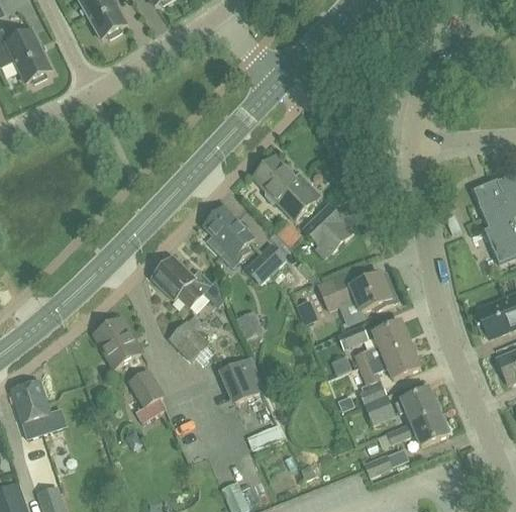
[(81,0),(79,1),(100,38),(106,34),(108,38),(121,31),(119,27),(125,24),(111,0),(81,0)]
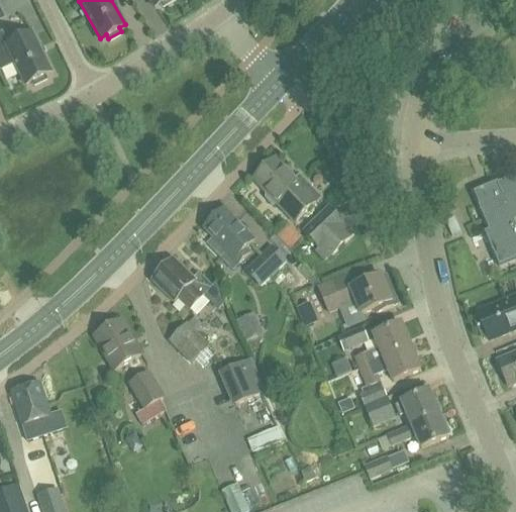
[(25,82),(31,79),(33,83),(46,77),(44,73),(50,70),(31,31),(7,43),(1,30),(0,30),(0,67),(14,60),(25,82)]
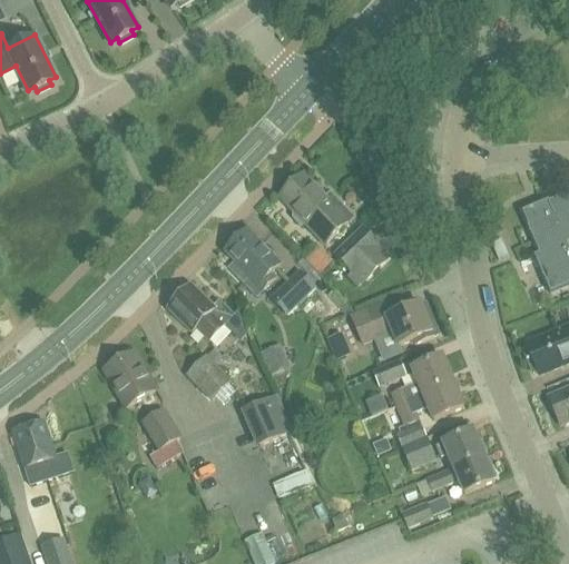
[(305,221),(312,228),(313,228),(324,240),(334,230),(337,228),(346,219),(352,214),(331,191),(326,196),(303,171),(280,194),(292,208),(291,215),(297,221),(305,221)]
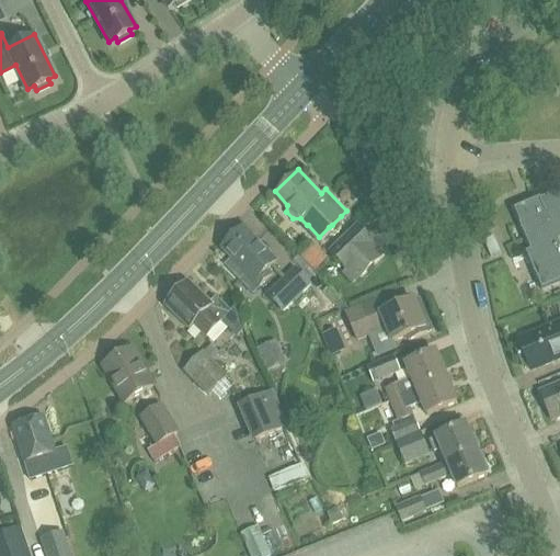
[(524,199),(511,204),(517,220),(520,219),(530,246),(529,246),(525,248),(541,286),(559,278),(559,190),(559,191),(557,186),(525,201),(524,199)]
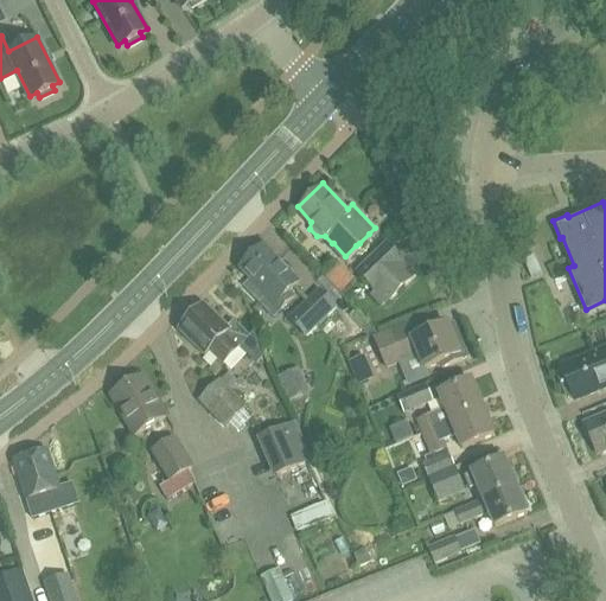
[(356,268),(374,286),(368,291),(380,302),(384,298),(387,300),(415,273),(384,240),(356,268)]
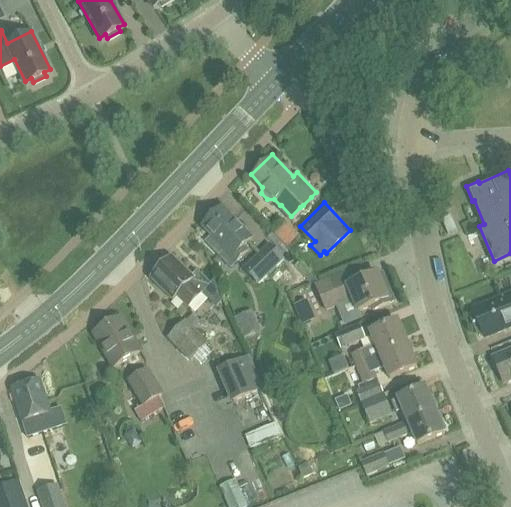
[(220,204),(202,222),(211,231),(205,237),(218,251),(222,247),(234,259),(247,246),(243,242),(250,235),(220,204)]
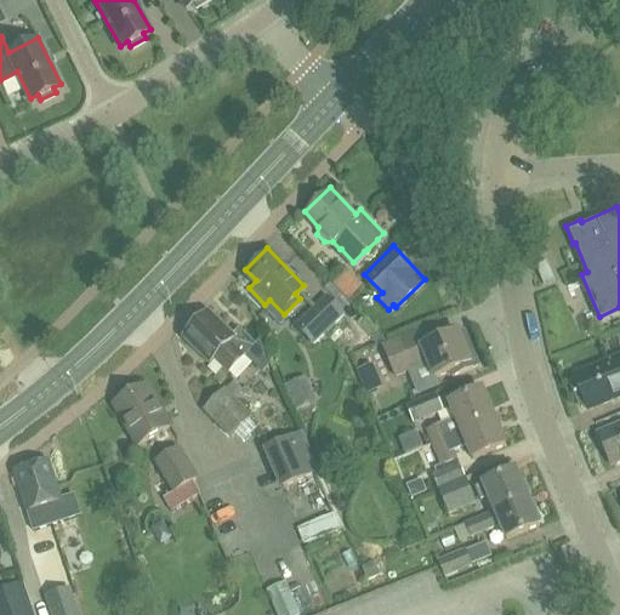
[(345,312),(324,291),(294,323),(312,342),(345,312)]
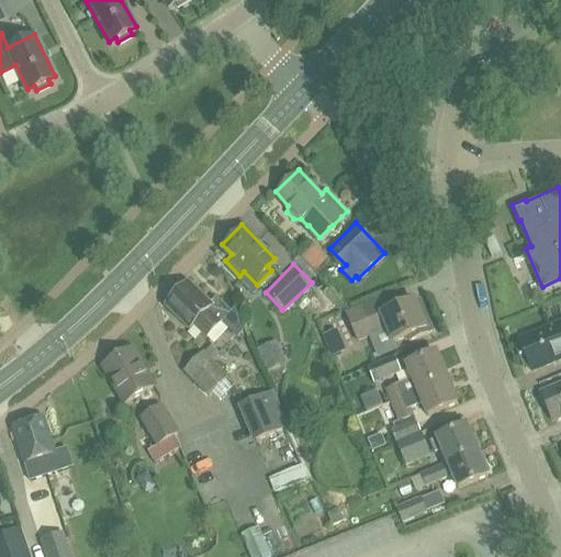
[(205,334),(221,319),(229,310),(214,294),(210,299),(188,278),(165,302),(189,325),(192,322),(205,334)]
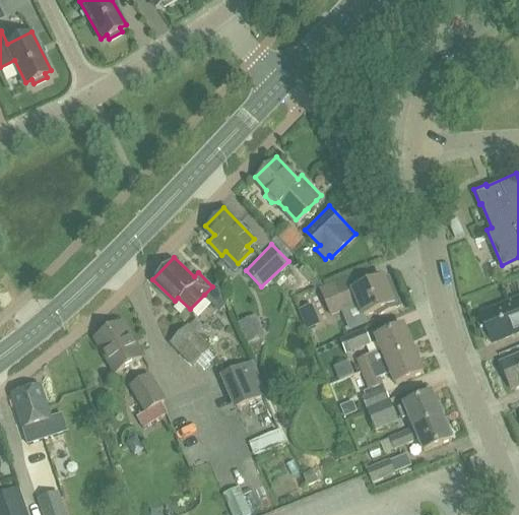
[(399,302),(388,273),(384,274),(384,273),(348,288),(344,291),(339,277),(344,275),(343,274),(319,284),(329,311),(334,310),(357,301),(362,314),(376,308),(377,310),(399,302)]
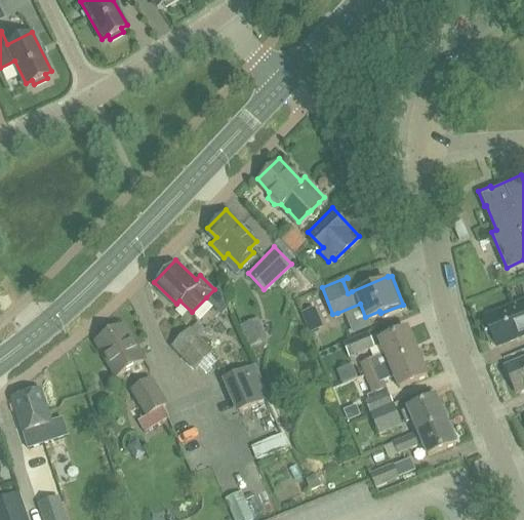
[(523,296),(485,314),(486,318),(482,320),(491,342),(495,340),(497,343),(523,331),(523,296)]
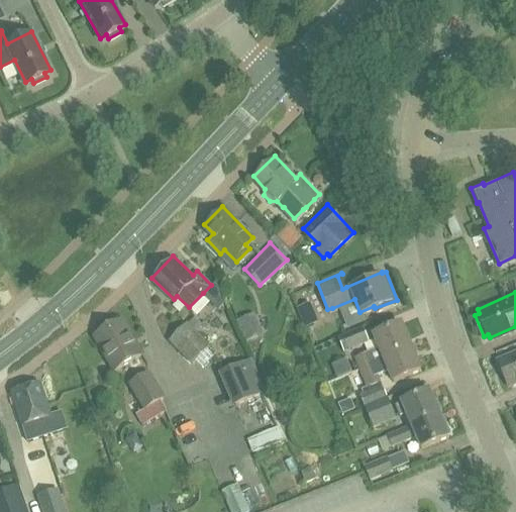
[(247,312),(237,317),(245,336),(255,332),(247,312)]
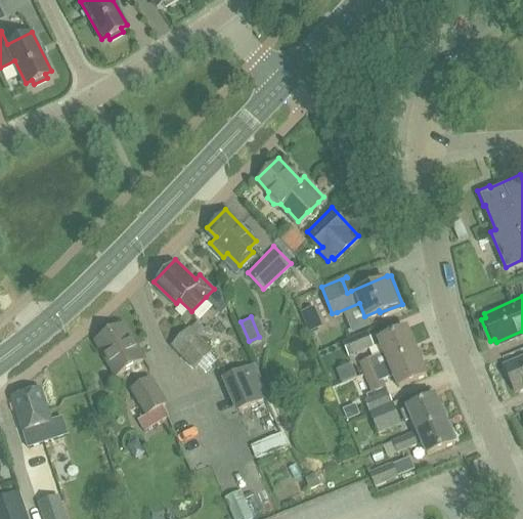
[(117,373),(144,356),(123,321),(95,338),(117,373)]
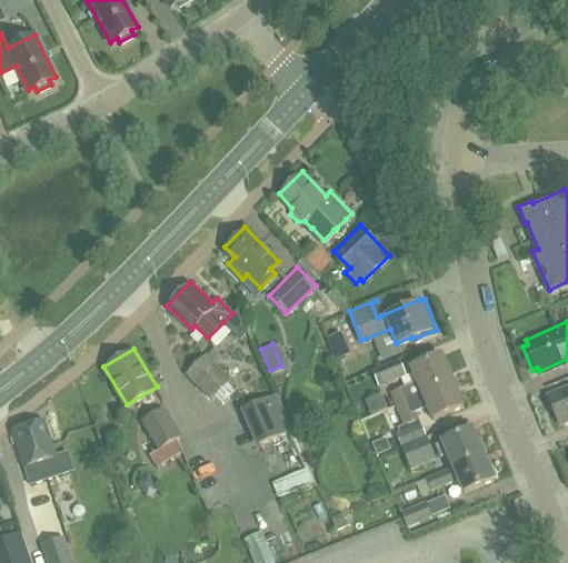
[(206,353),(187,372),(211,395),(229,375),(206,353)]
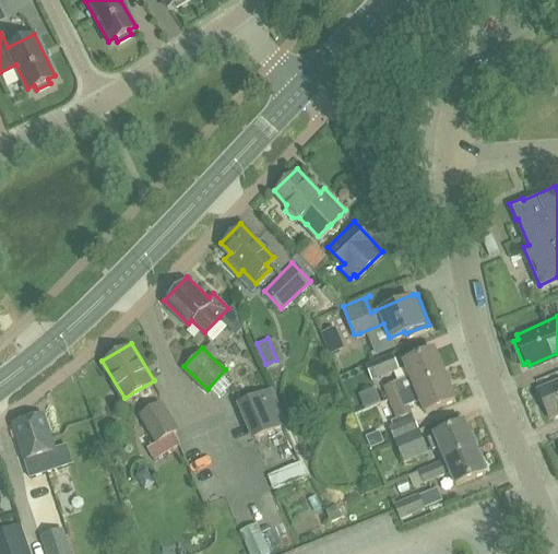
[(381,385),(387,397),(414,385),(443,373),(434,348),(404,360),(410,373),(399,378),(381,385)]
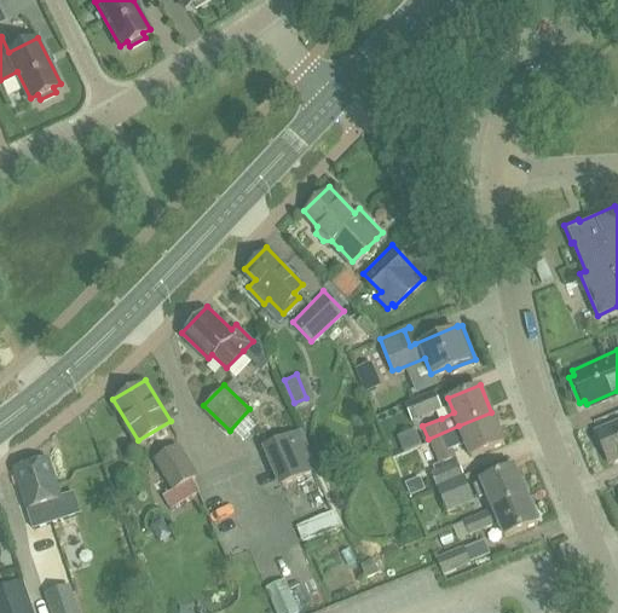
[(411,420),(442,406),(433,388),(404,400),(411,420)]
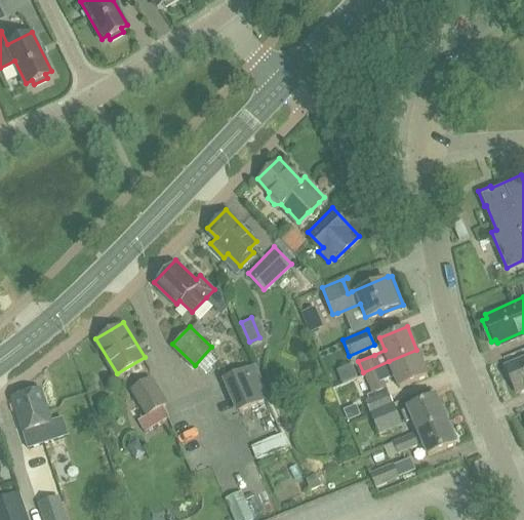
[(416,350),(389,361),(363,372),(370,391),(365,393),(367,397),(364,398),(369,410),(393,400),(389,389),(388,389),(387,385),(384,377),(394,373),(399,385),(427,373),(416,350)]
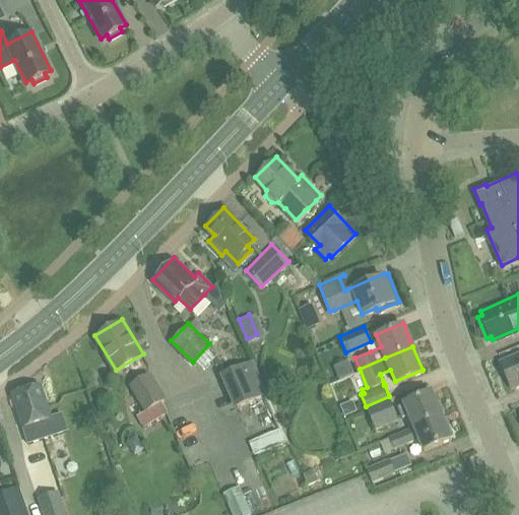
[(518,351),(500,360),(511,386),(518,382),(518,351)]
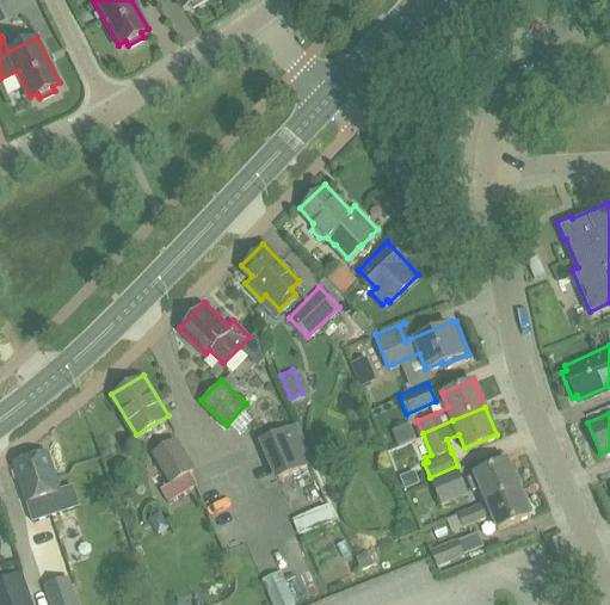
[(404,415),(388,420),(393,434),(408,430),(404,415)]
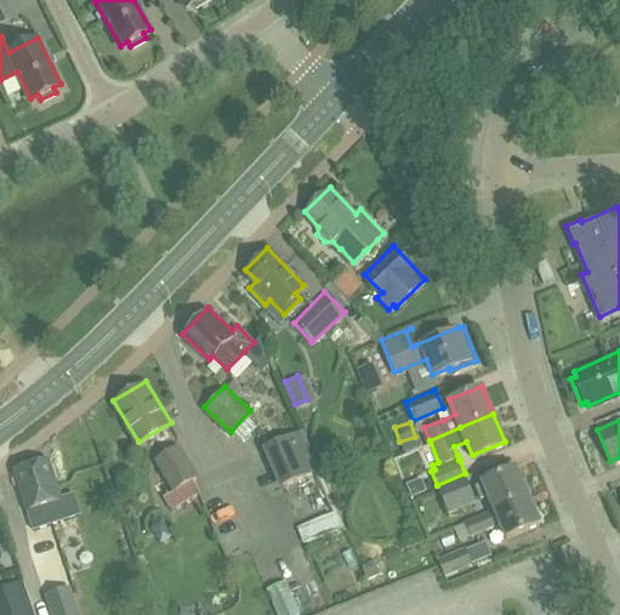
[(297,431),(266,444),(280,480),(313,467),(297,431)]
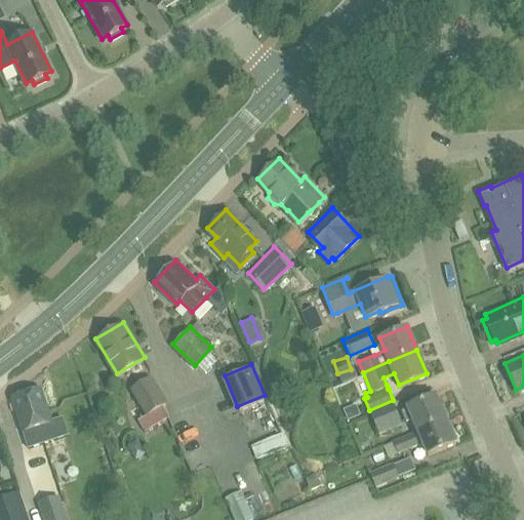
[(148,411),(137,417),(144,428),(168,413),(148,378),(133,387),(148,411)]
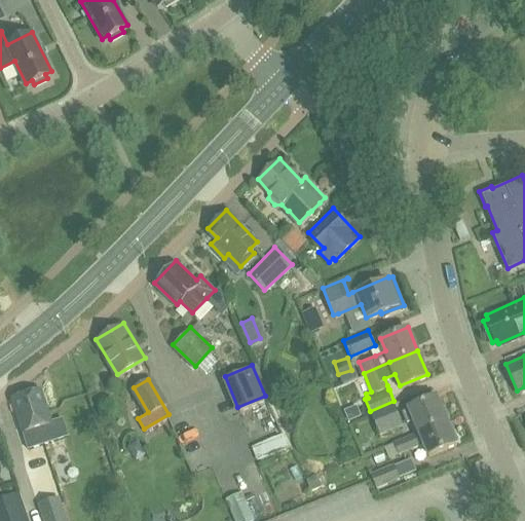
[(41,387),(10,398),(22,430),(23,430),(28,445),(67,433),(62,416),(51,420),(41,387)]
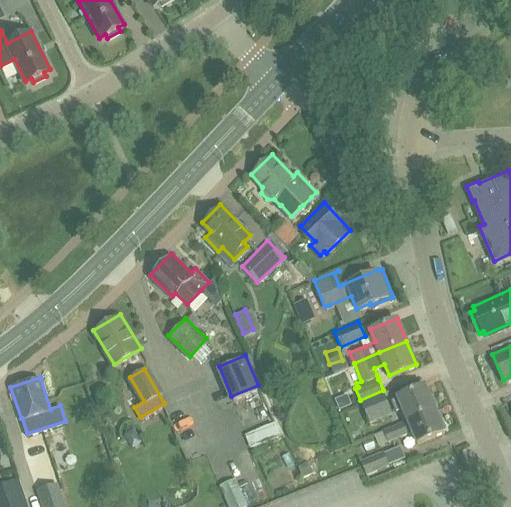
[(406,418),(434,407),(431,398),(434,397),(429,387),(426,388),(425,384),(397,395),(390,398),(395,410),(402,407),(406,418)]
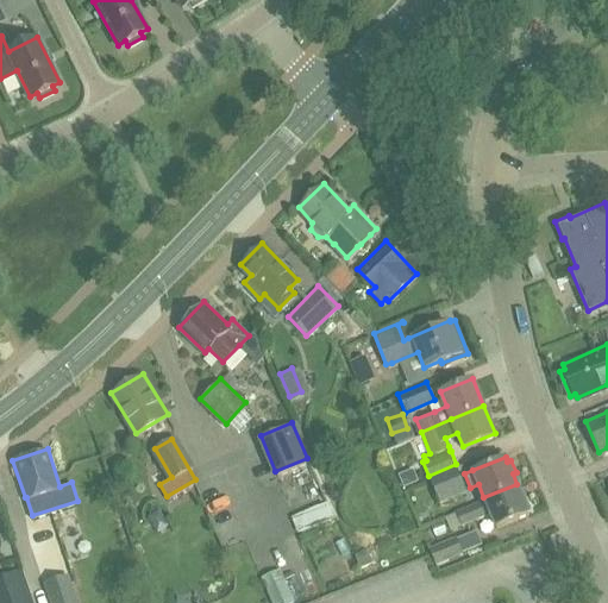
[(465,490),(456,464),(428,476),(439,501),(465,490)]
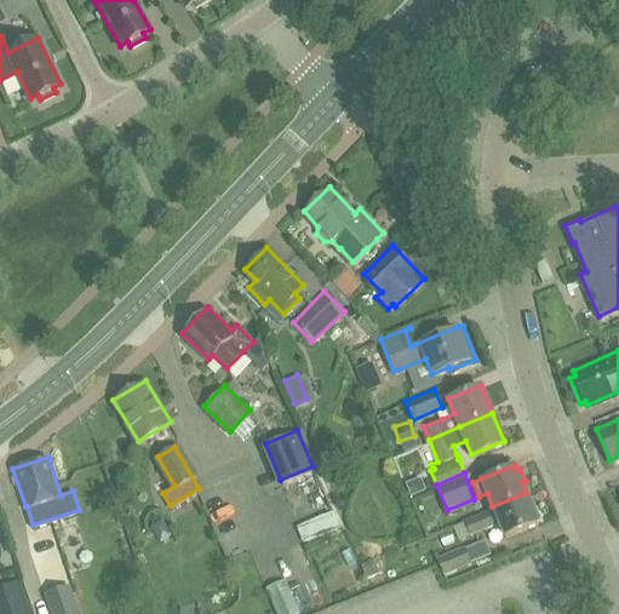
[(526,493),(492,506),(464,518),(470,533),(499,521),(504,534),(538,520),(536,515),(539,514),(534,501),(531,503),(526,493)]
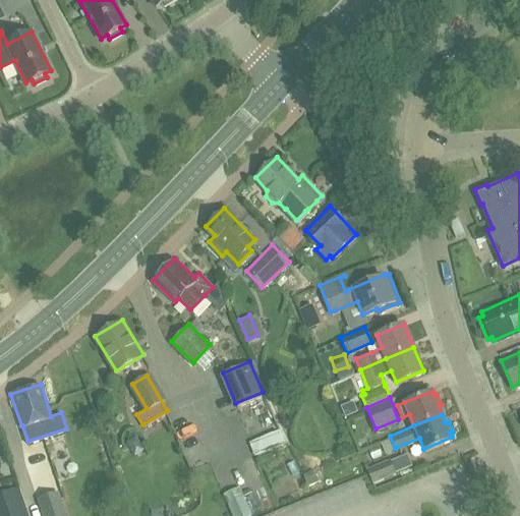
[(253,447),(248,450),(268,491),(300,475),(273,419),(246,433),(253,447)]
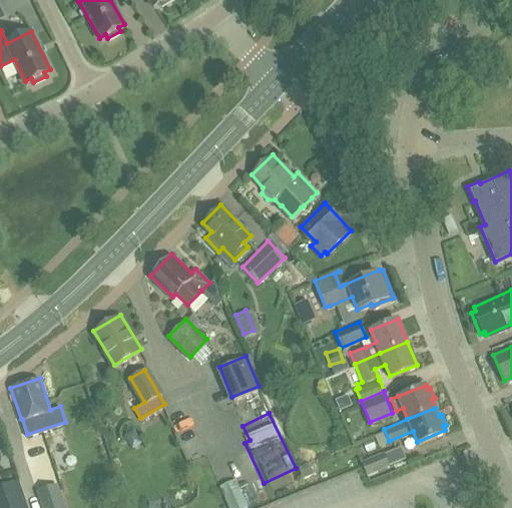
[(361,460),(362,462),(366,473),(388,464),(382,451),(361,460)]
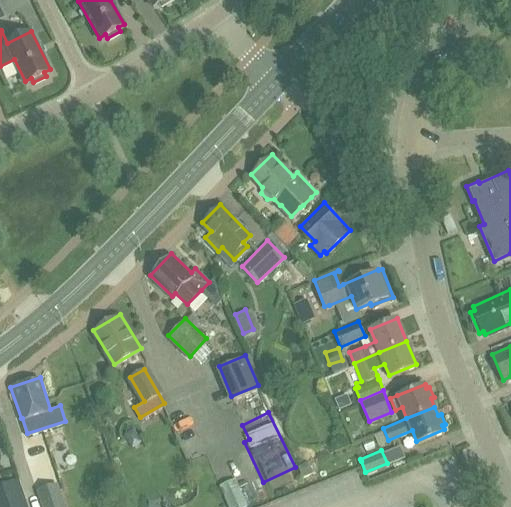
[(301,475),(311,471),(306,460),(297,464),(301,475)]
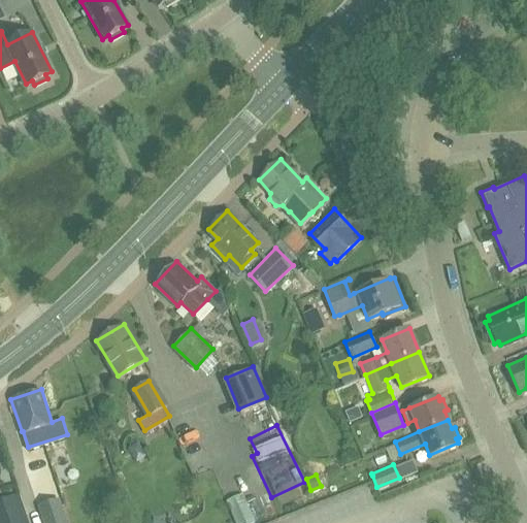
[(11,493),(0,497),(0,522),(29,522),(19,491),(11,493)]
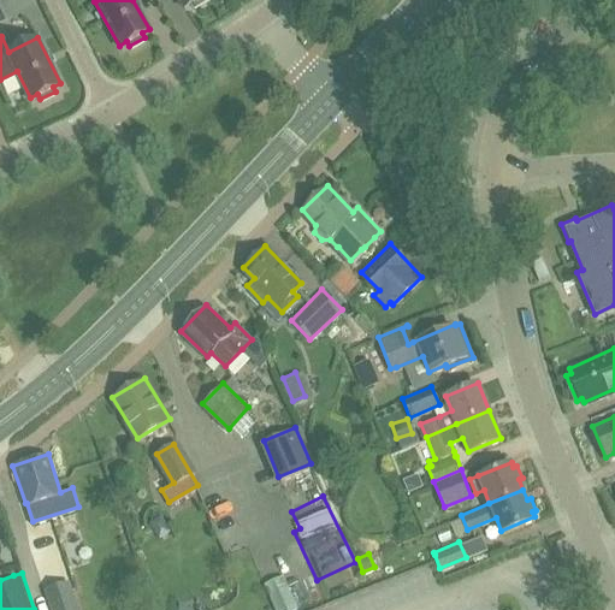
[(287,609),(295,606),(281,573),(262,581),(275,609),(287,609)]
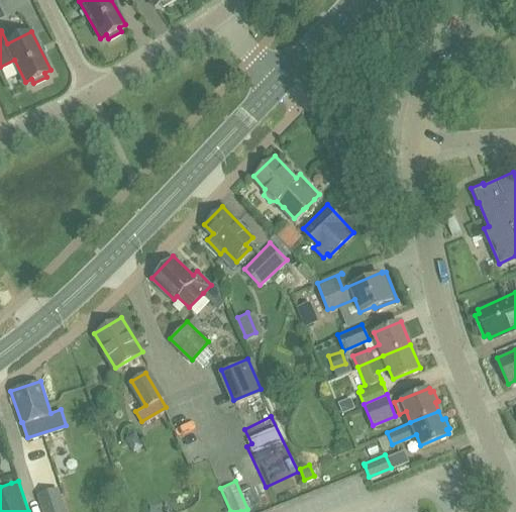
[(39,500),(43,511),(65,511),(59,494),(39,500)]
